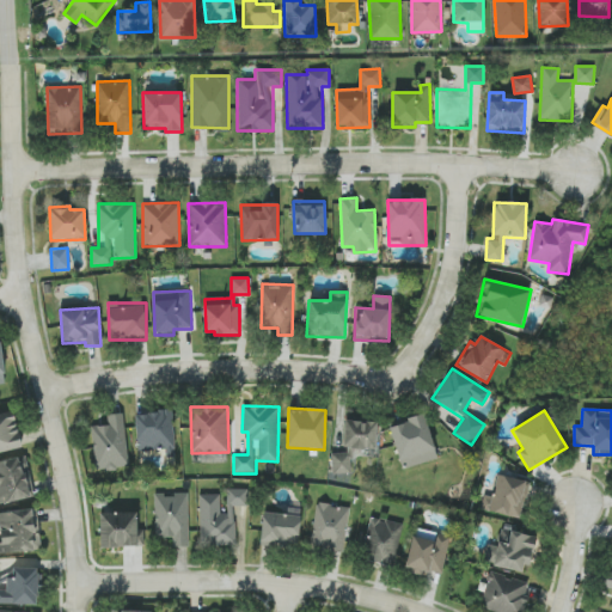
[(138,451),(166,450),(166,459),(175,458),(173,411),(135,412),(138,451)]
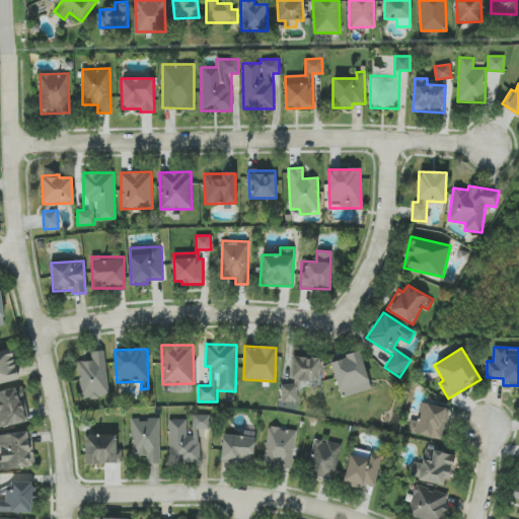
[(0,383),(17,380),(12,350),(0,351),(0,383)]
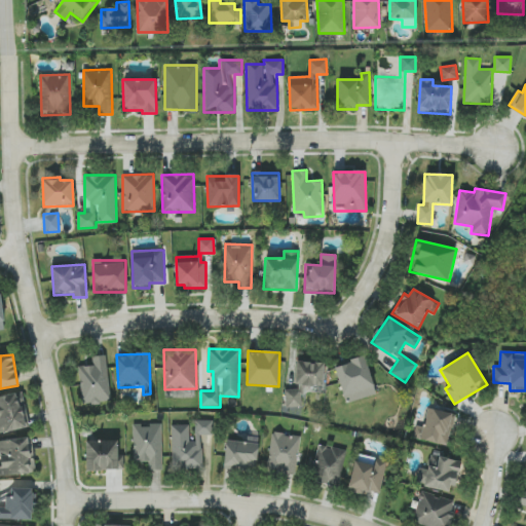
[(79,366),(83,405),(111,402),(106,354),(91,357),(92,365),(79,366)]
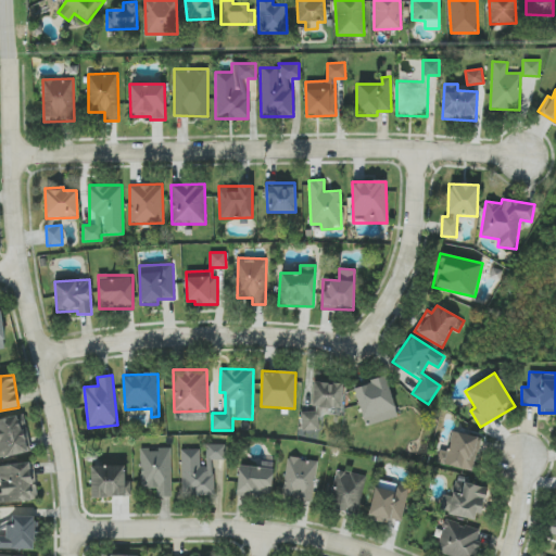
[(353,387),(365,426),(397,416),(386,377),(353,387)]
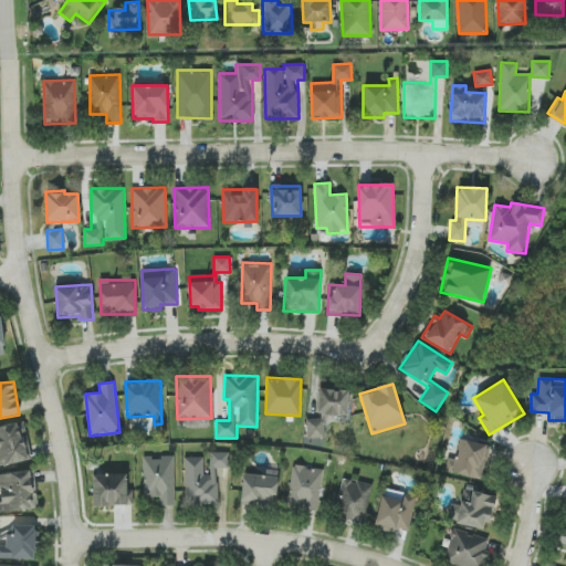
[(316,413),(347,415),(348,389),(317,388),(316,413)]
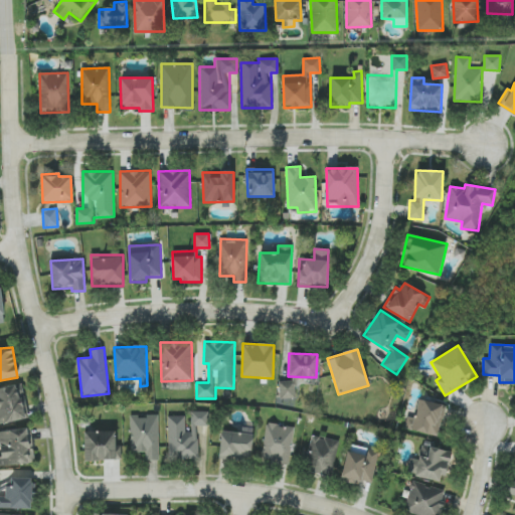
[(280,379),(280,398),(296,398),(296,379),(280,379)]
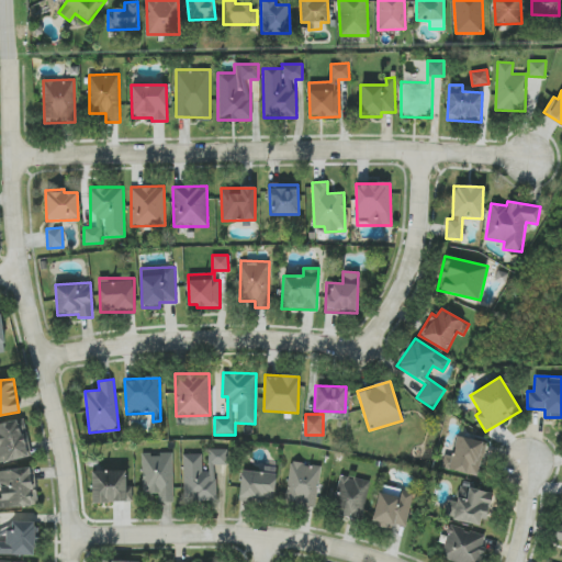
[(0,462),(32,456),(23,418),(0,423),(0,462)]
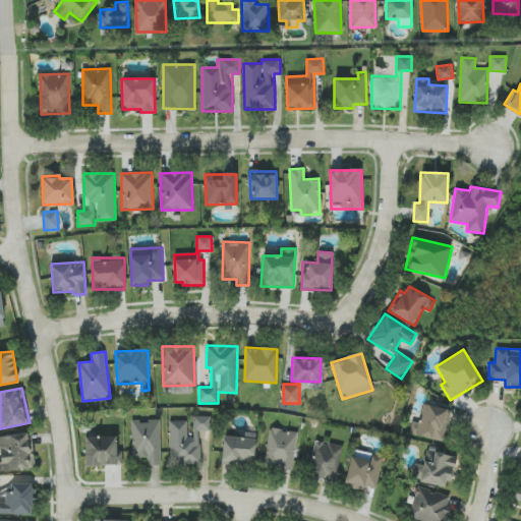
[(416,436),(444,442),(451,410),(424,404),(416,436)]
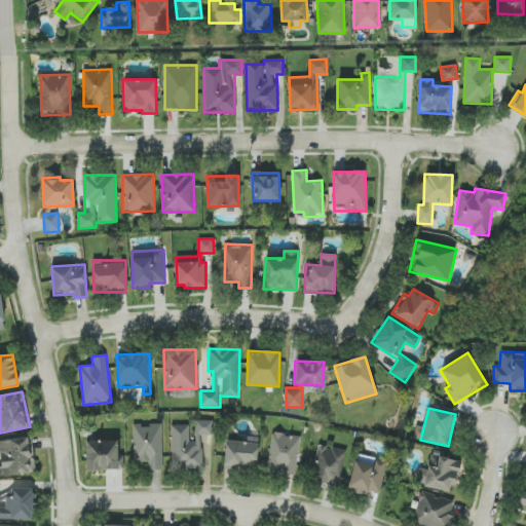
[(213,420),(195,420),(195,434),(213,435),(213,420)]
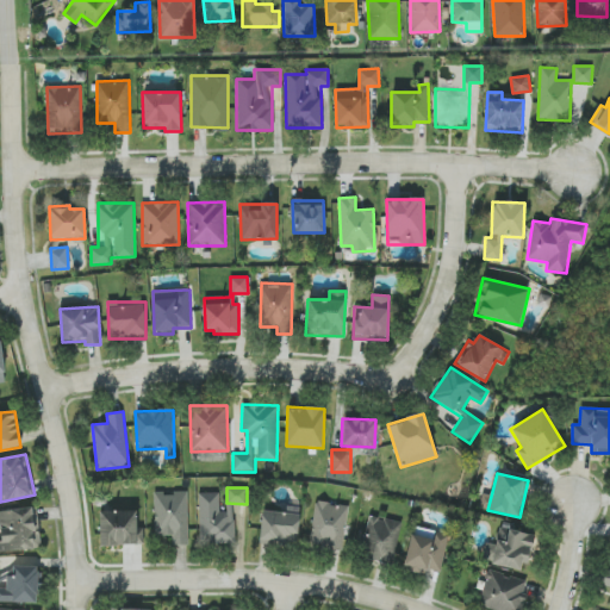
[(172,545),(188,545),(187,492),(154,493),(155,536),(172,535),(172,545)]
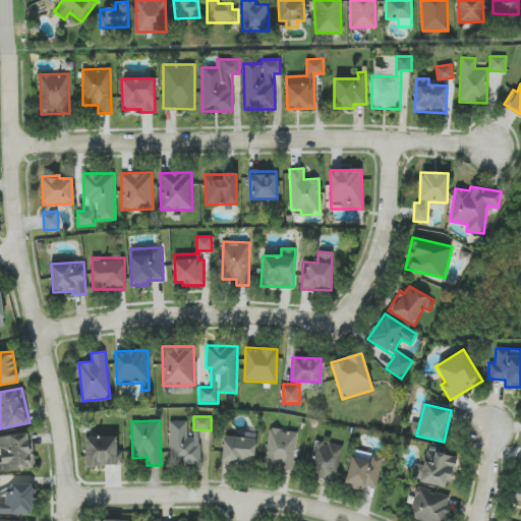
[(169,421),(170,464),(200,464),(199,431),(189,431),(188,420),(169,421)]
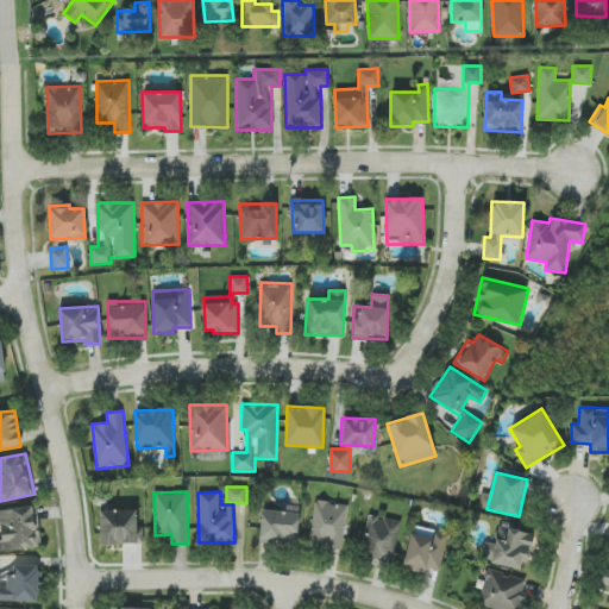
[(315,500),(308,545),(341,551),(349,506),(315,500)]
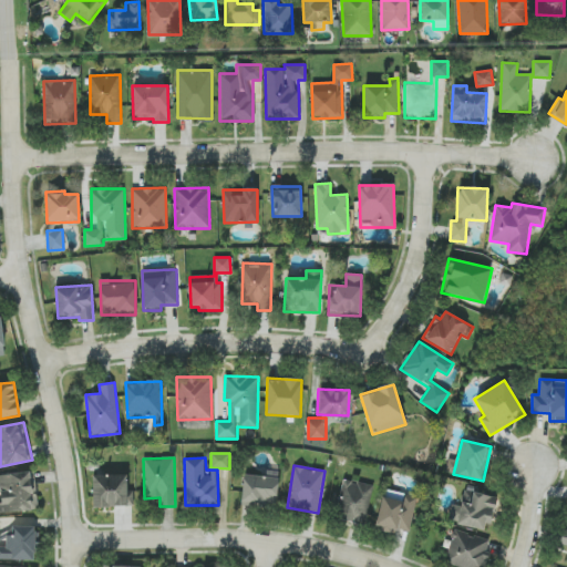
[(278,471),(267,471),(267,475),(243,475),(241,505),(277,506),(278,471)]
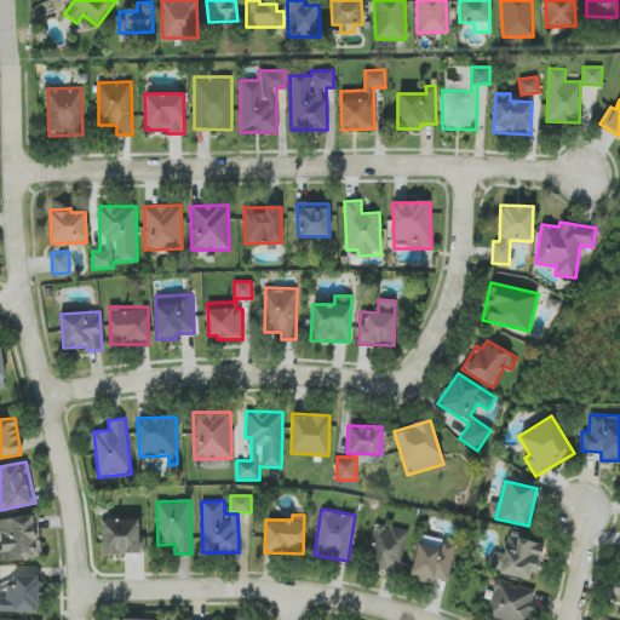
[(0,517),(0,560),(39,560),(38,516),(0,517)]
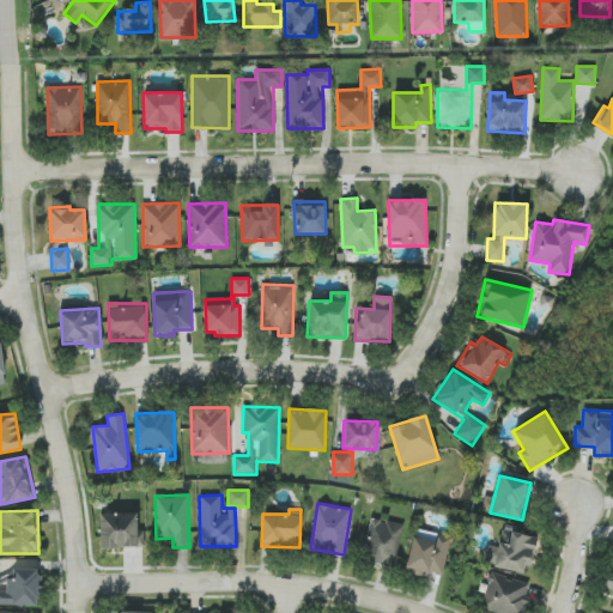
[(144,529),(138,530),(137,513),(99,514),(101,548),(145,547),(144,529)]
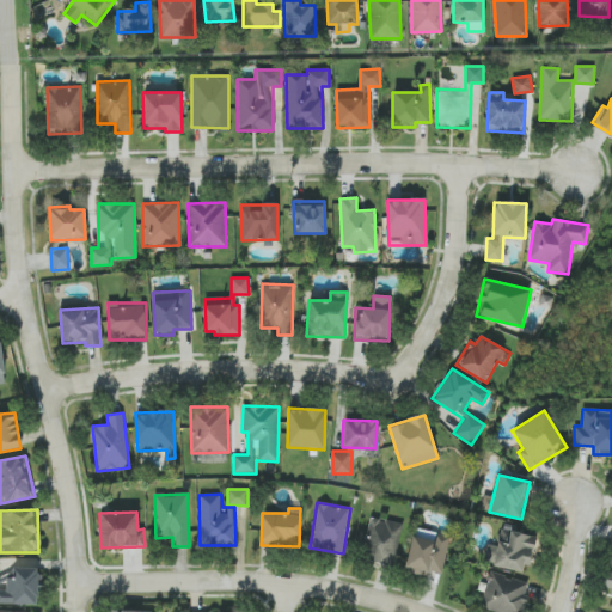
[(362,561),(395,567),(403,524),(371,518),(362,561)]
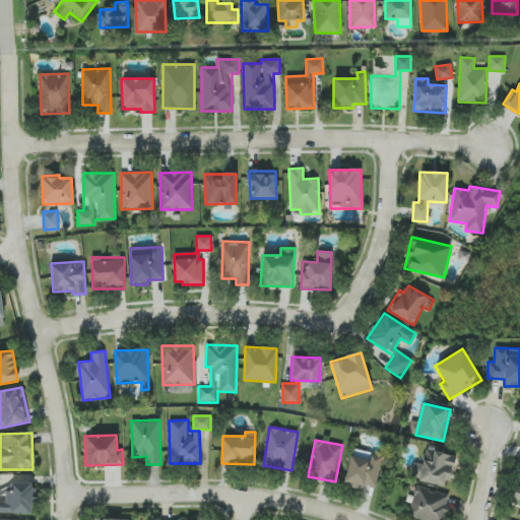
[(383,455),(351,449),(343,485),(358,489),(359,484),(376,488),(383,455)]
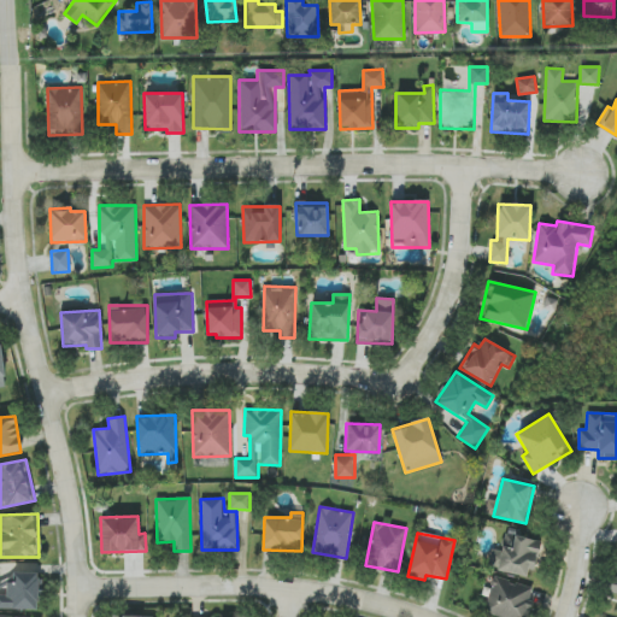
[(526,577),(528,569),(534,570),(540,541),(505,533),(500,550),(493,548),(488,568),(526,577)]
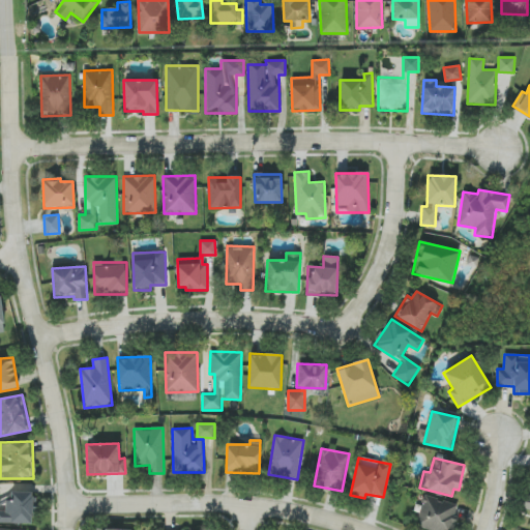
[(0,523),(32,523),(32,492),(10,492),(10,498),(0,498),(0,506),(5,506),(5,510),(0,510),(0,523)]
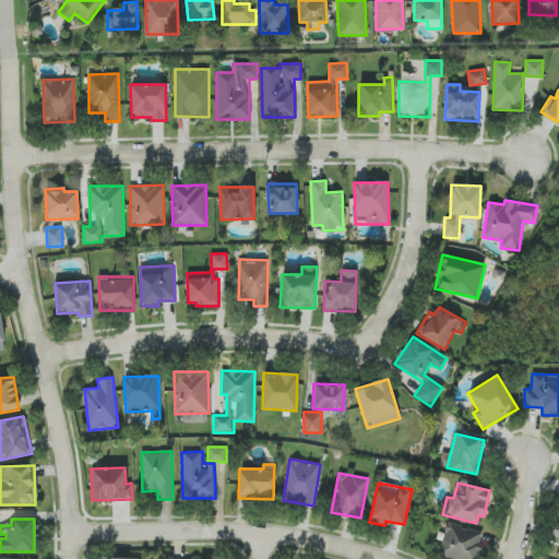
[(439,555),(452,558),(477,558),(485,533),(448,522),(439,555)]
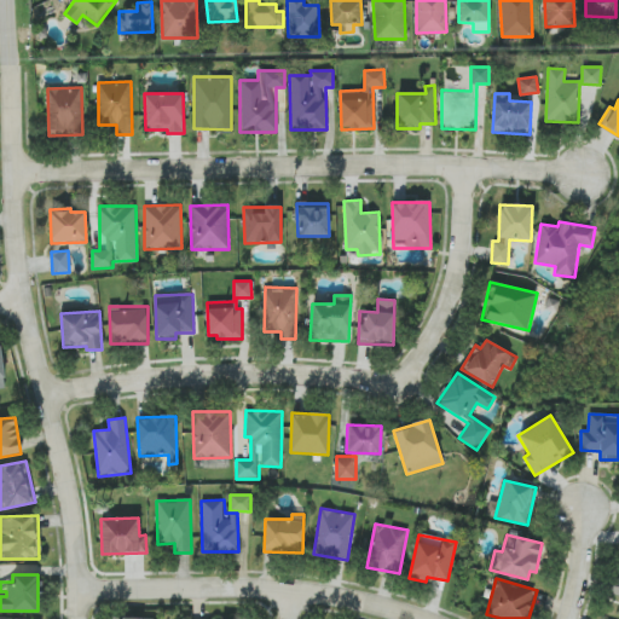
All buildings are outlined.
